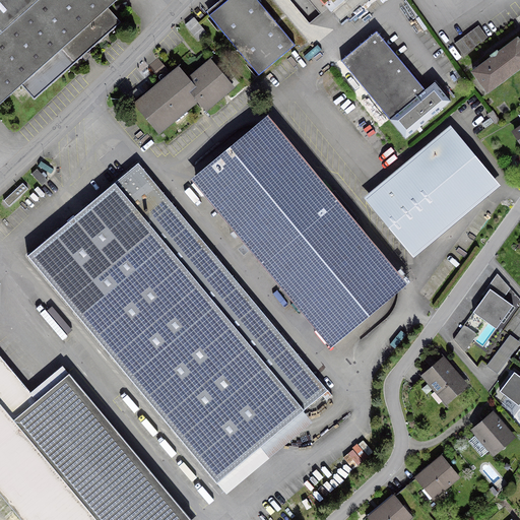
[(107,9),(116,0),(0,0),(0,104),(20,85),(34,100),(120,23),(107,9)]
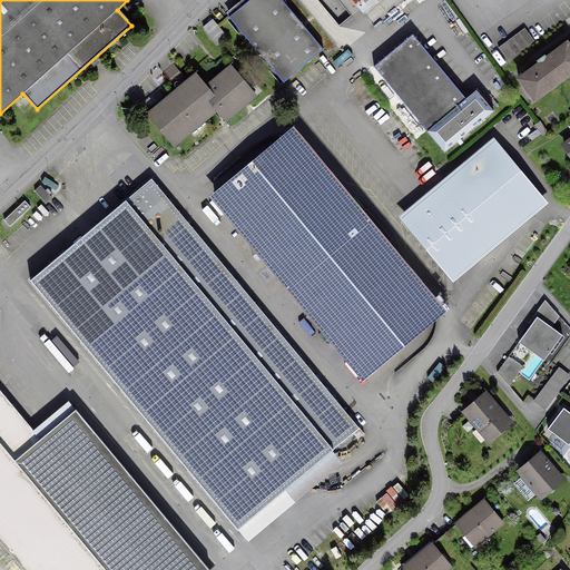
[(283,84),(323,50),(279,0),(249,0),(228,18),(283,84)]
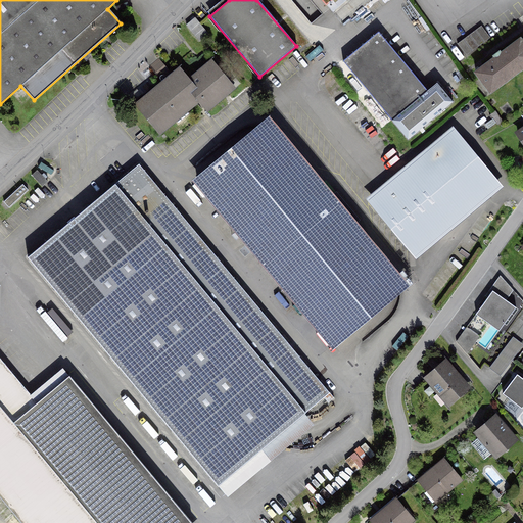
[(198,41),(207,34),(194,18),(185,26),(198,41)]
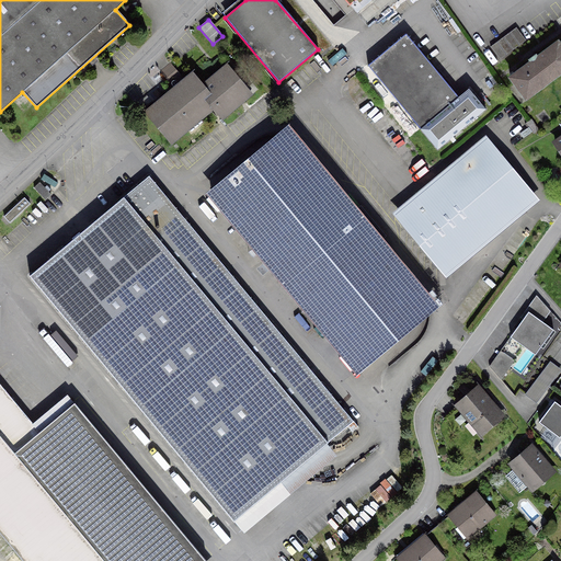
[(489,47),(499,60),(525,41),(515,27),(489,47)]
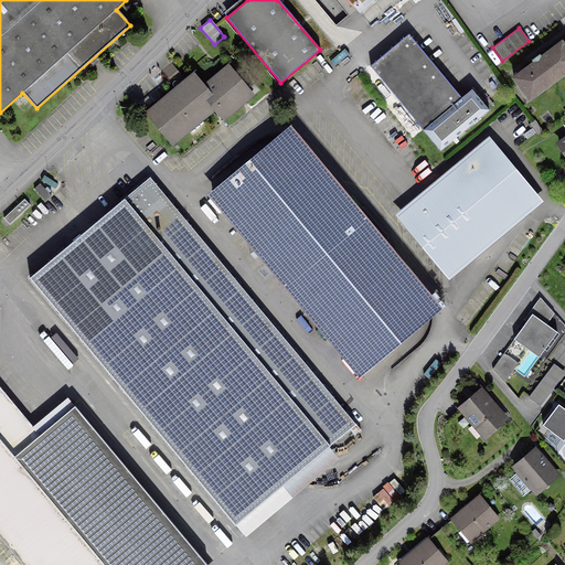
[(471,91),(461,98),(408,34),(370,66),(439,151),(489,110),(471,91)]
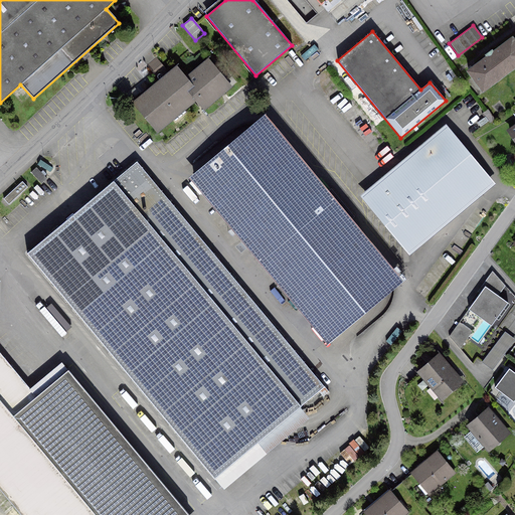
[(514,43),(512,39),(493,53),(491,51),(485,56),(487,57),(468,72),(483,93),(484,92),(483,91),(514,66),(514,43)]
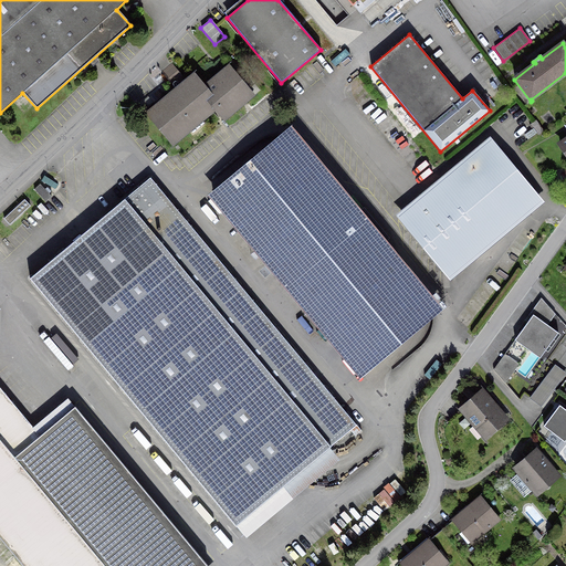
[(203,91),(192,79),(150,114),(173,142),(216,105),(224,116),(249,95),(228,70),(203,91)]
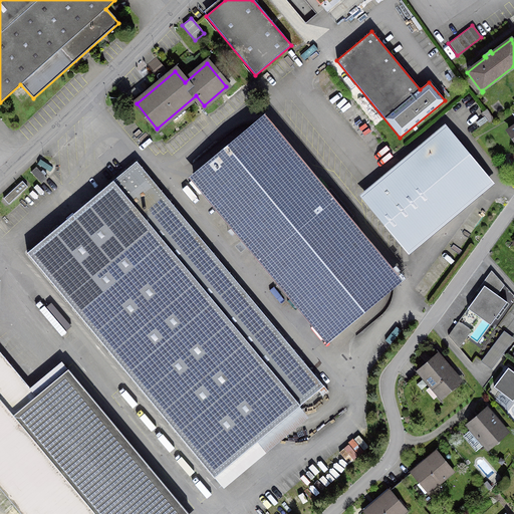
[(327,344),(404,281),(265,114),(188,178),(327,344)]
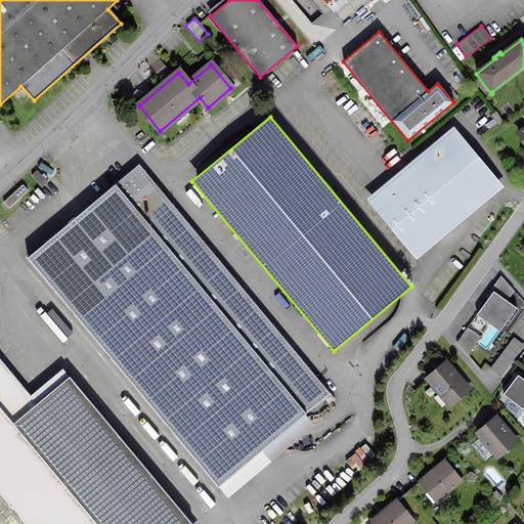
[(460,136),(417,172),(452,215),(495,179),(460,136)]
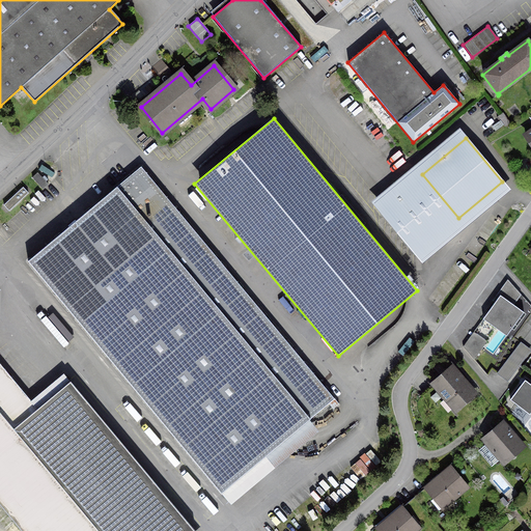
[(334,409),(340,403),(141,167),(28,261),(222,493),(329,403),(334,409)]
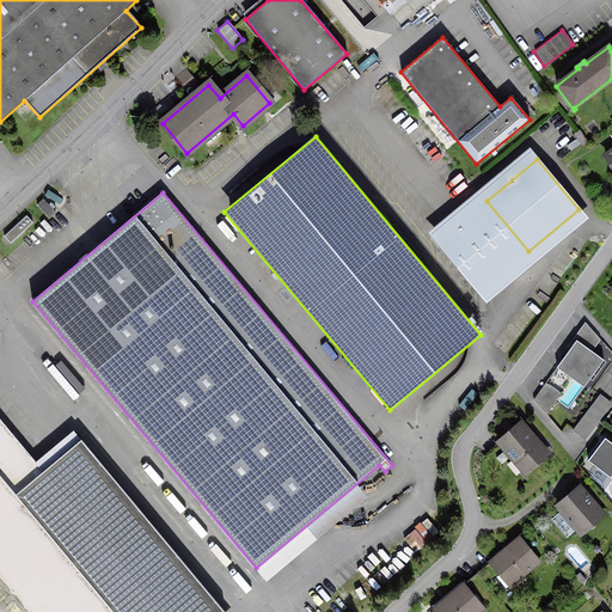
[(48,219),(55,213),(42,200),(36,206),(48,219)]
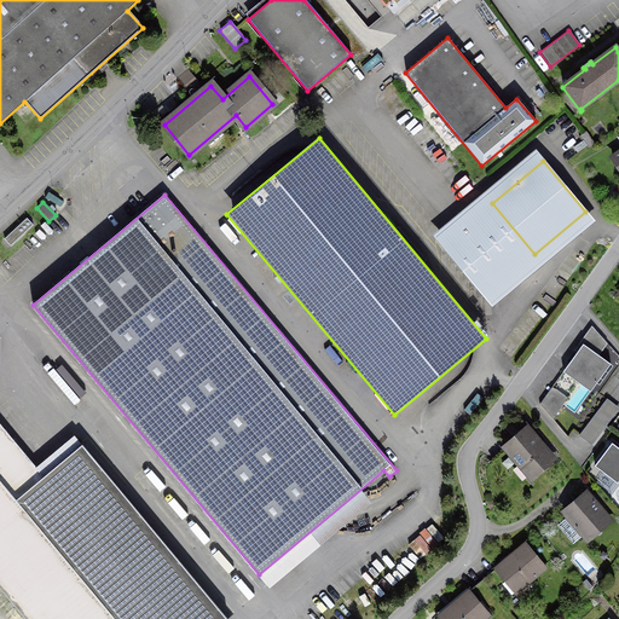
[(484,298),(534,254),(492,203),(440,246),(484,298)]
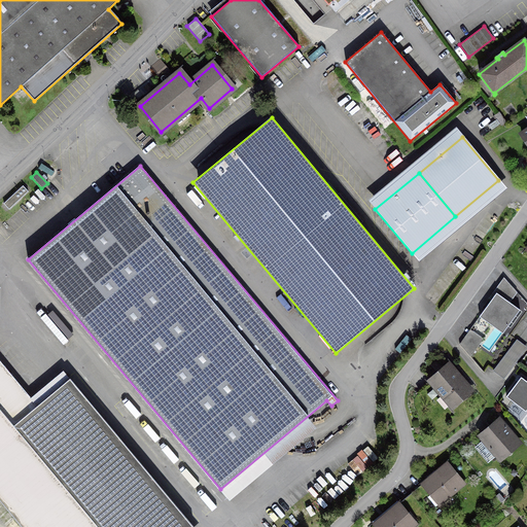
[(7,209),(27,191),(23,186),(2,204),(7,209)]
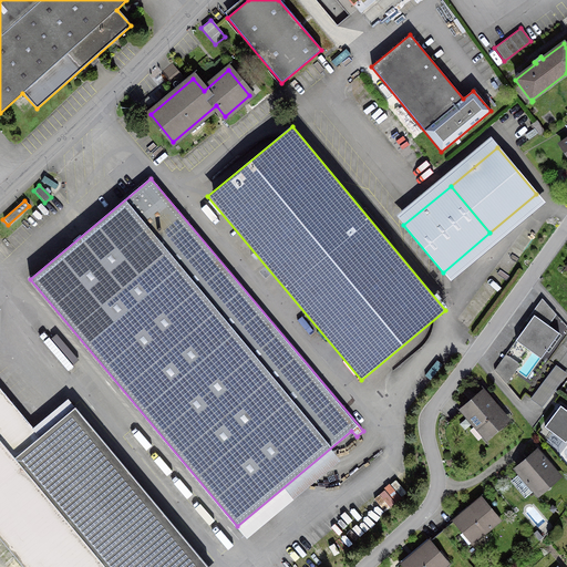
[(556,318),(543,302),(514,344),(539,362),(557,336),(547,329),(556,318)]
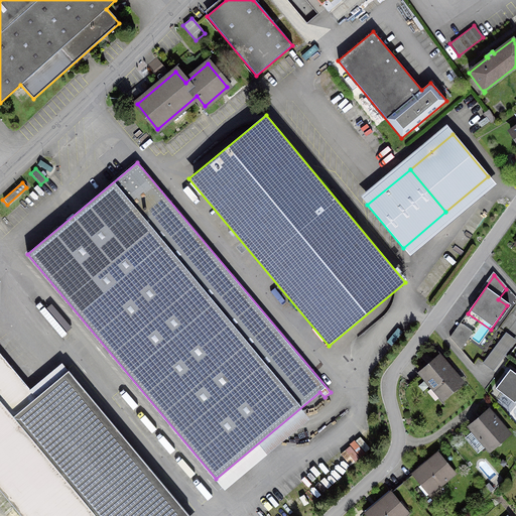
[(58,330),(65,326),(46,304),(41,309),(58,330)]
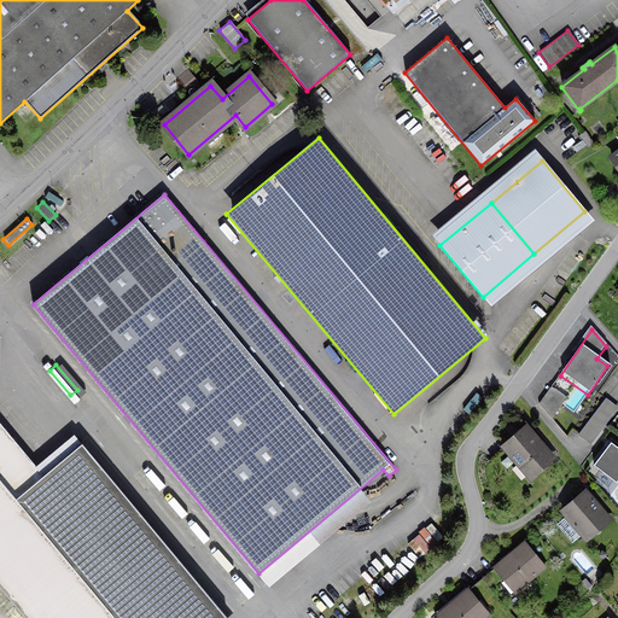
[(588,395),(560,375),(538,407),(553,423),(564,407),(576,415),(588,395)]
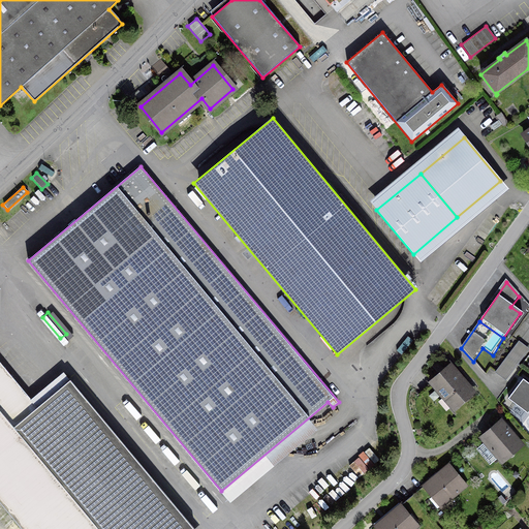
[(528,351),(520,344),(508,360),(518,367),(528,351)]
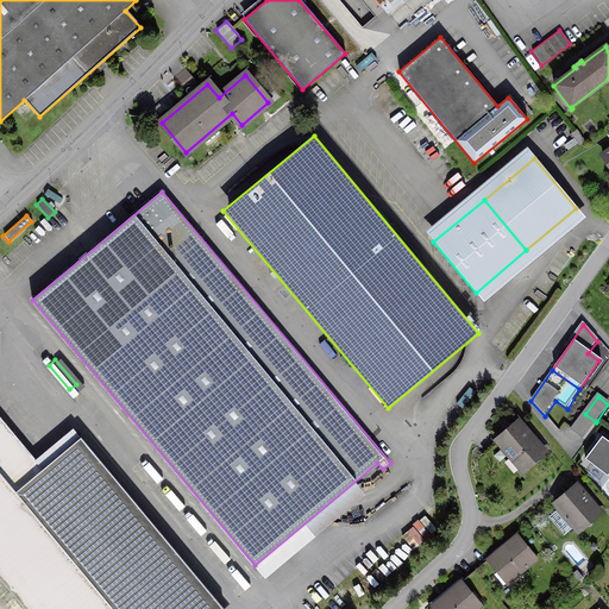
[(585,414),(572,431),(583,439),(596,422),(585,414)]
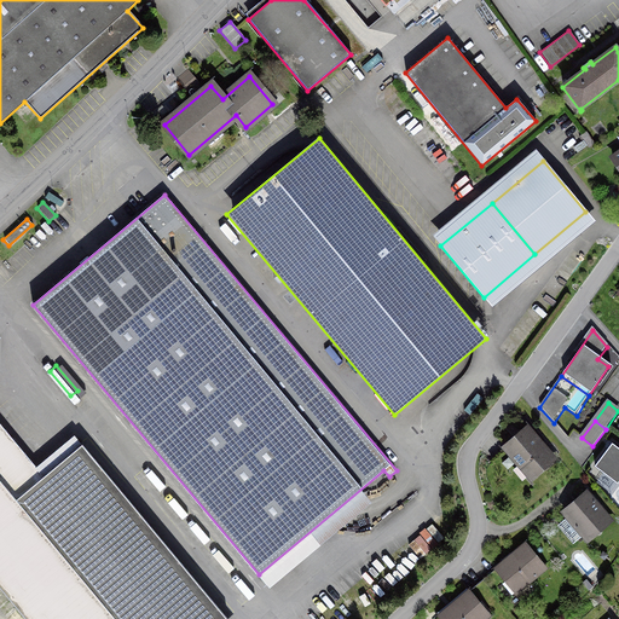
[(36,467),(0,422),(0,586),(27,618),(227,618),(75,435),(36,467)]
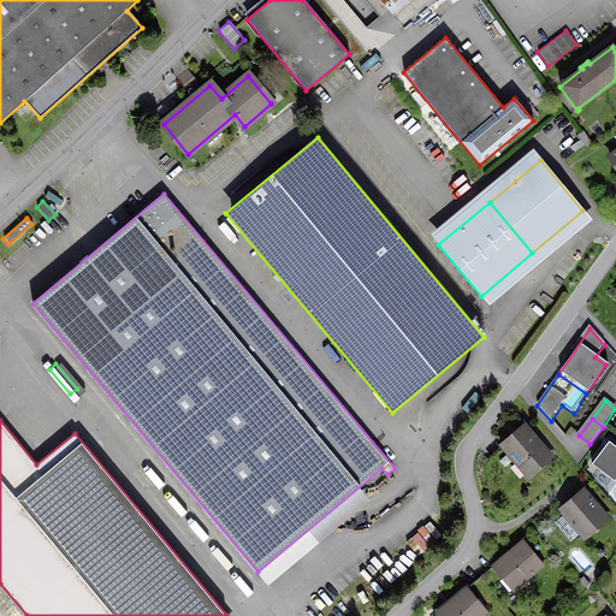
[(525,427),(502,446),(527,477),(550,456),(525,427)]
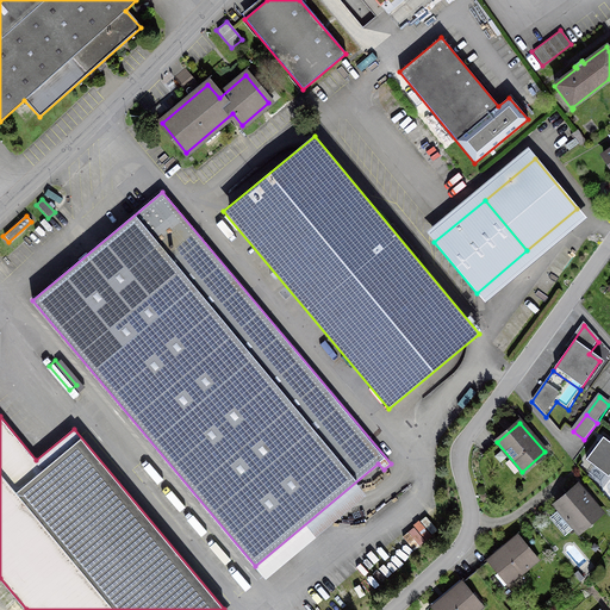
[(609,478),(609,443),(603,439),(586,462),(609,479),(609,478)]
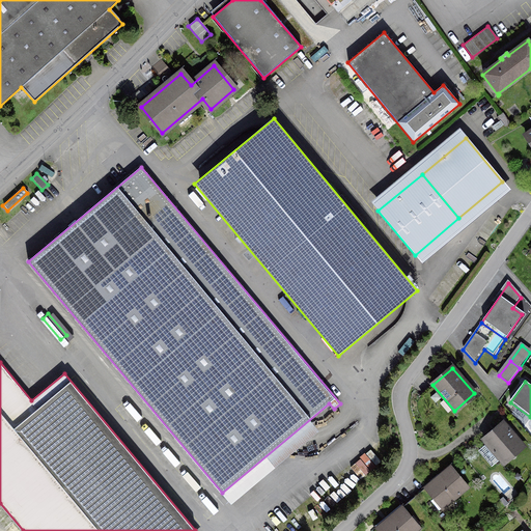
[(523,446),(503,423),(483,440),(502,463),(523,446)]
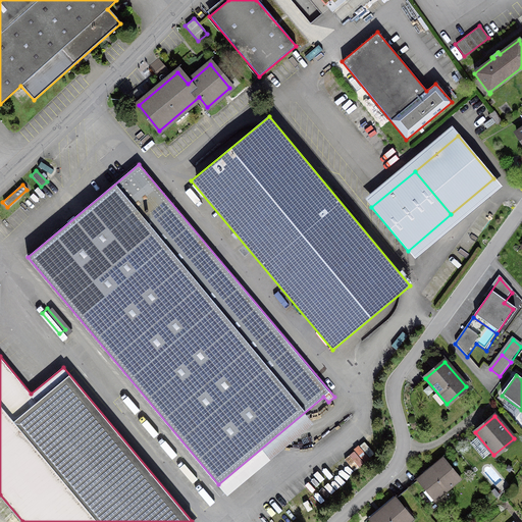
[(442,459),(417,480),(434,500),(459,479),(442,459)]
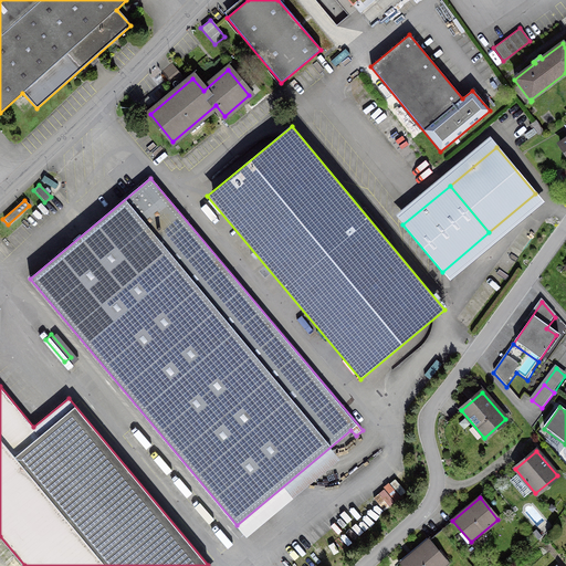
[(402,565),(441,565),(446,563),(428,541),(400,564),(402,565)]
